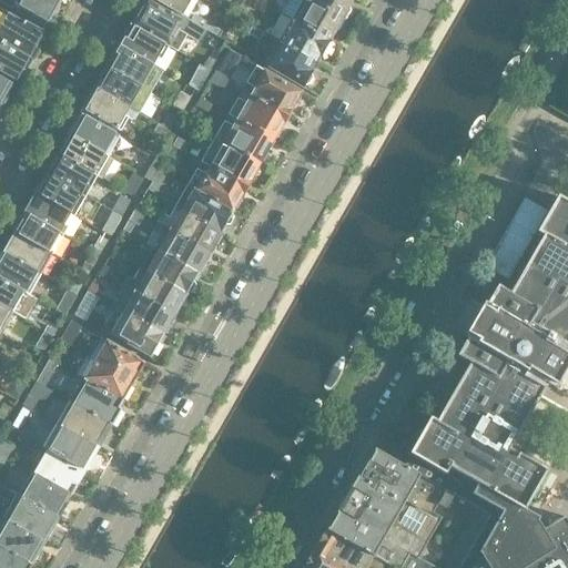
[(60,2),(56,0),(0,0),(0,1),(2,3),(44,28),(47,23),(52,14),(56,13),(59,7),(58,4),(60,2)]
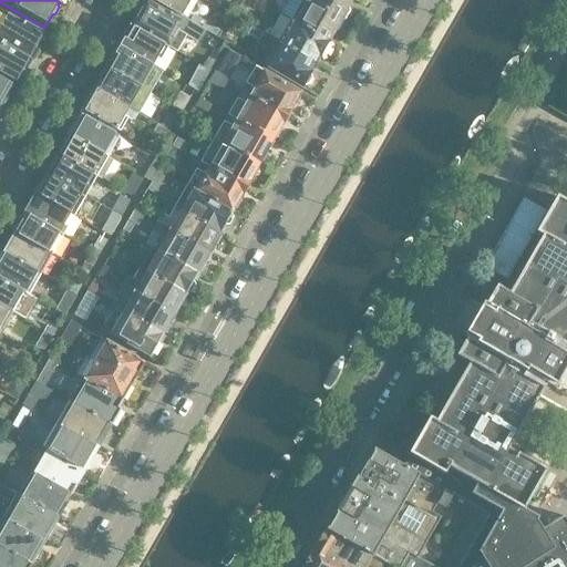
[(152,0),(182,16),(191,0),(152,0)]
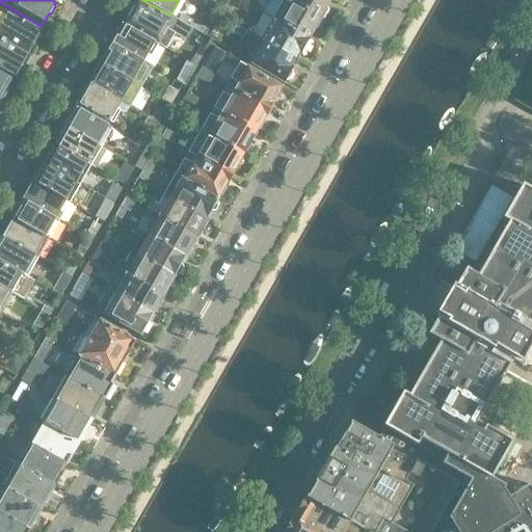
[(235,0),(222,0),(217,9),(227,15),(235,0)]
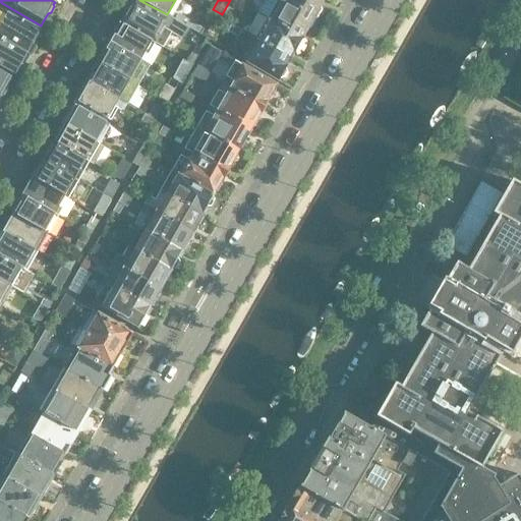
[(265,0),(257,14),(270,20),(302,40),(313,18),(281,0),(265,0)]
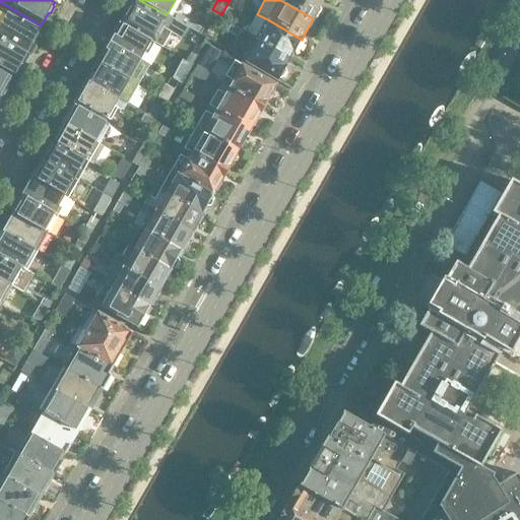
[(280,0),(313,18),(323,0),(280,0)]
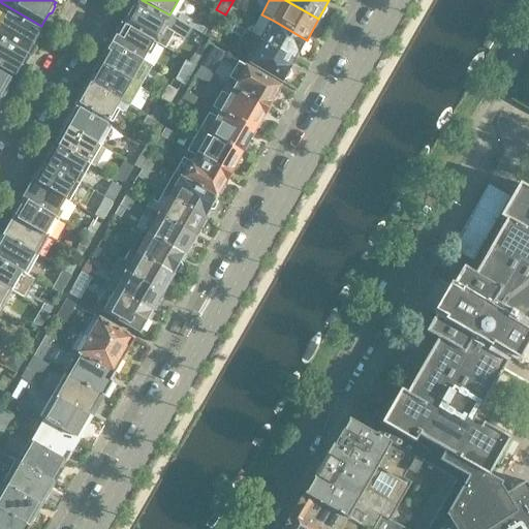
[(125,22),(123,25),(153,43),(158,45),(164,50),(174,34),(184,40),(190,30),(173,20),(148,6),(137,1),(131,12),(128,11),(124,19),(125,22)]
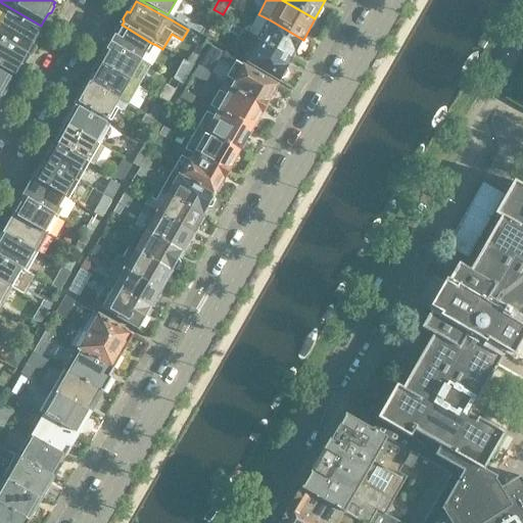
[(0,38),(30,55),(36,46),(31,43),(39,31),(30,25),(30,24),(21,19),(21,20),(0,8),(0,38)]
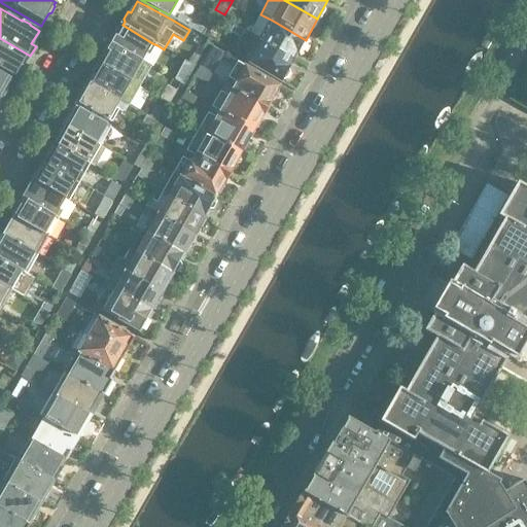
[(273,21),(261,41),(293,60),(306,40),(273,21)]
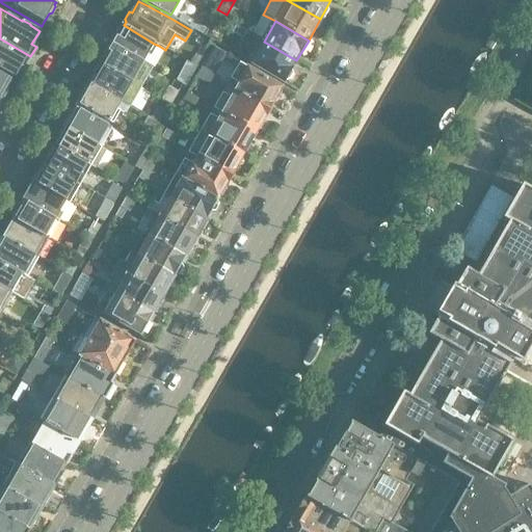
[(195,22),(191,28),(203,34),(207,28),(195,22)]
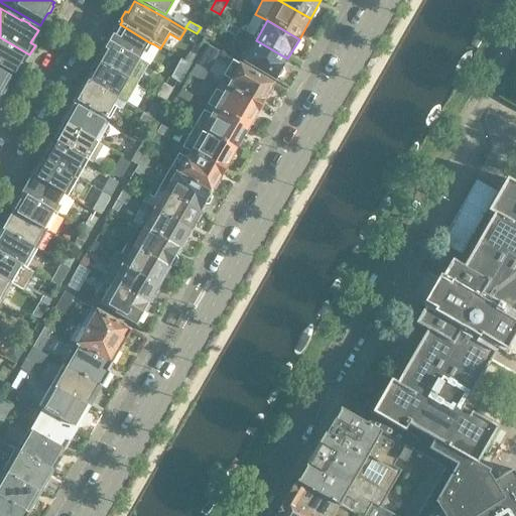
[(114,34),(109,42),(139,59),(149,42),(120,24),(119,25),(116,26),(113,31),(114,34)]
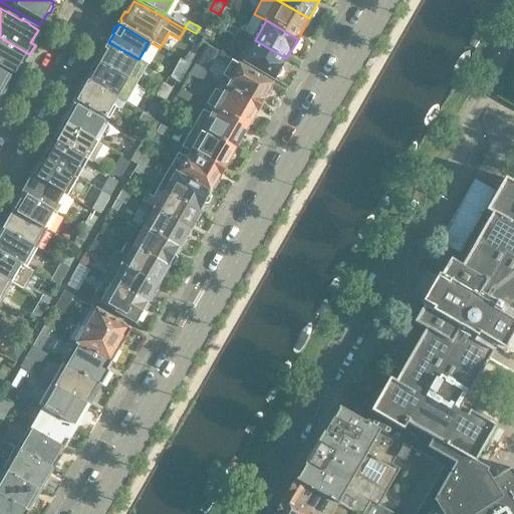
[(227,24),(224,31),(234,37),(238,30),(227,24)]
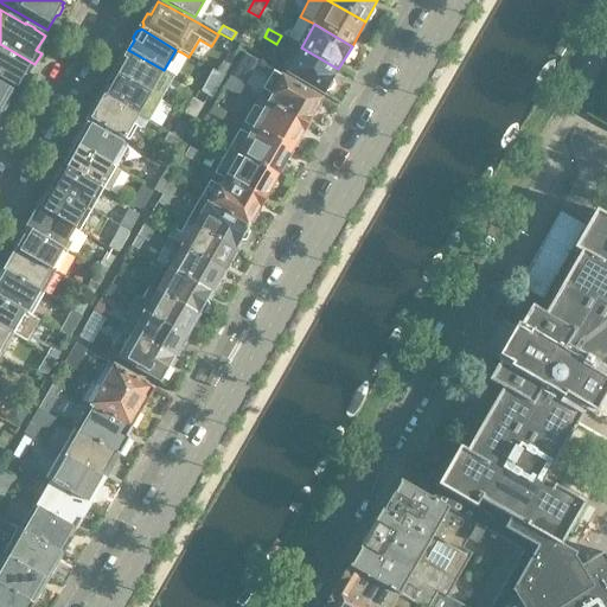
[(0,78),(5,82),(6,81),(16,85),(25,70),(30,74),(34,64),(0,44),(0,78)]
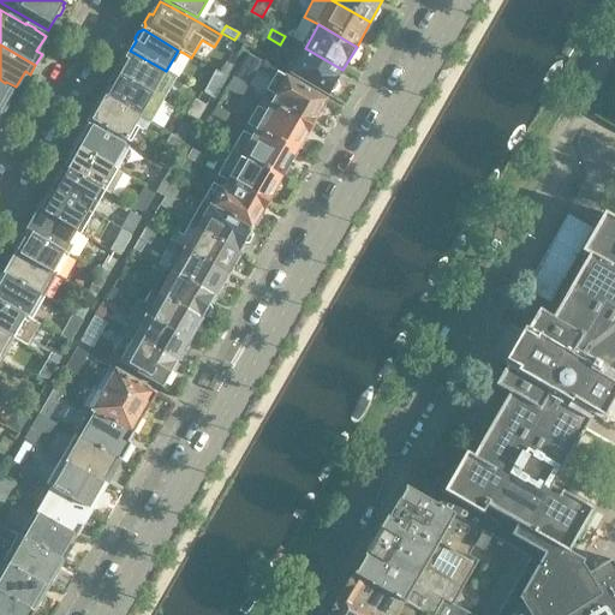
[(305,48),(291,72),(290,73),(309,85),(310,84),(329,95),(342,70),(305,48)]
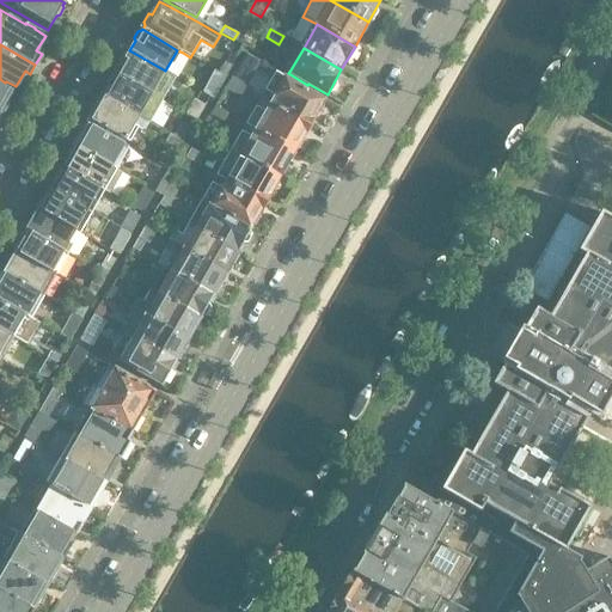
[(118,72),(117,73),(157,96),(164,81),(160,79),(165,71),(129,50),(123,61),(120,62),(117,67),(118,72)]
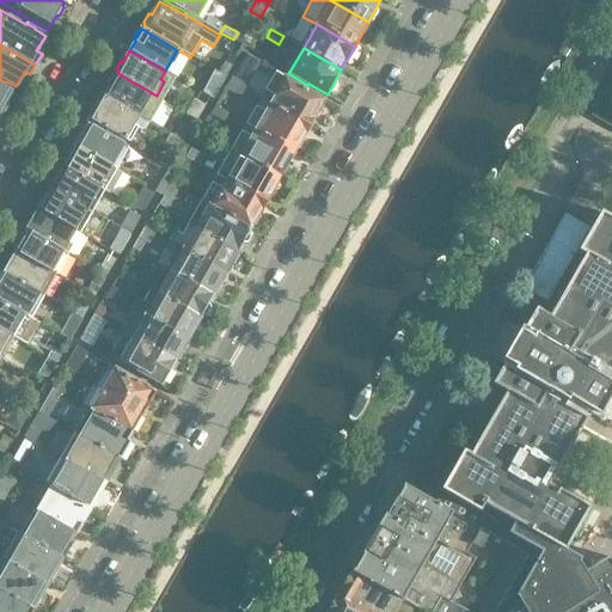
[(215,71),(207,84),(218,90),(225,77),(215,71)]
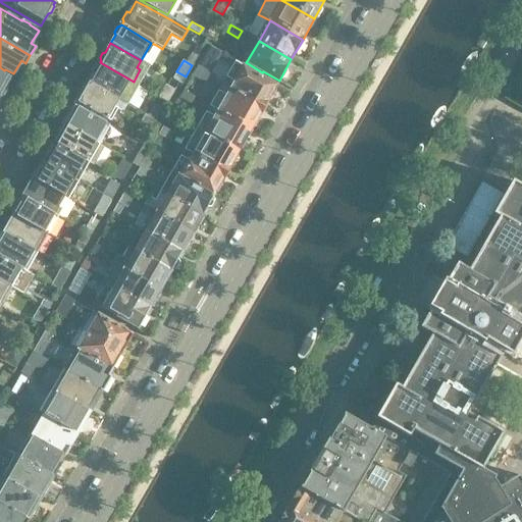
[(211,67),(200,61),(196,68),(207,75),(211,67)]
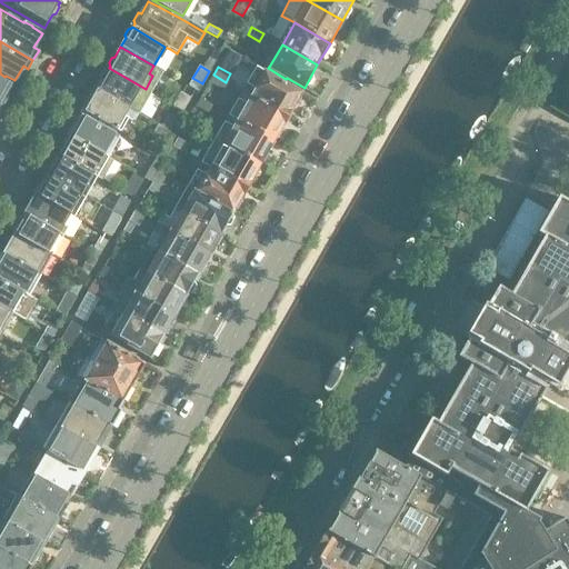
[(253,89),(249,97),(287,118),(293,107),(297,107),(300,100),(299,97),(300,93),(288,86),(289,85),(265,70),(263,71),(257,67),(247,83),(253,89)]
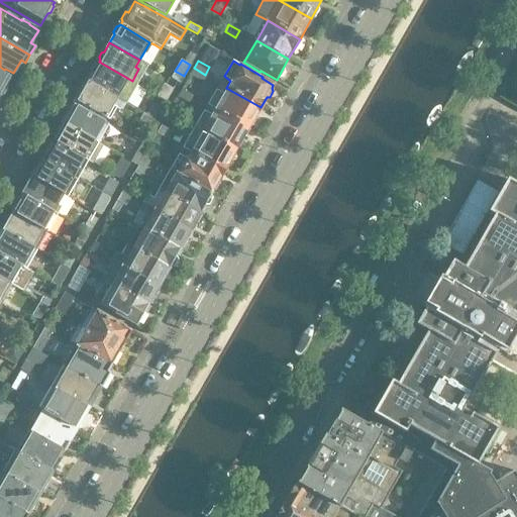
[(91,75),(88,81),(118,99),(121,92),(125,93),(132,81),(99,62),(98,64),(95,65),(92,70),(93,73),(91,75)]
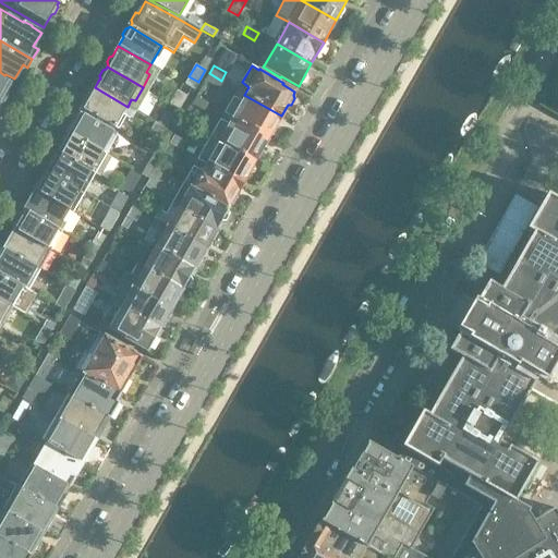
[(221,81),(209,73),(205,81),(217,88),(221,81)]
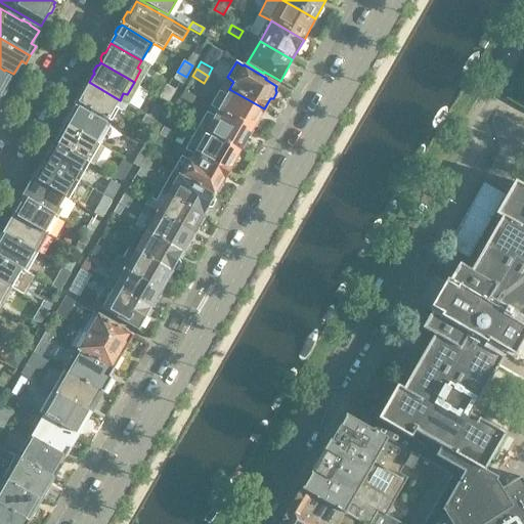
[(0,95),(2,95),(5,90),(5,87),(10,79),(0,72),(0,95)]
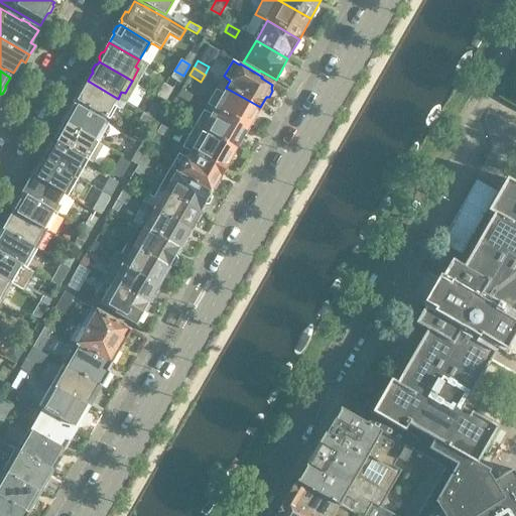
[(80,91),(77,96),(79,98),(75,104),(89,113),(91,110),(106,119),(113,107),(119,110),(124,102),(118,99),(88,81),(83,90),(80,91)]
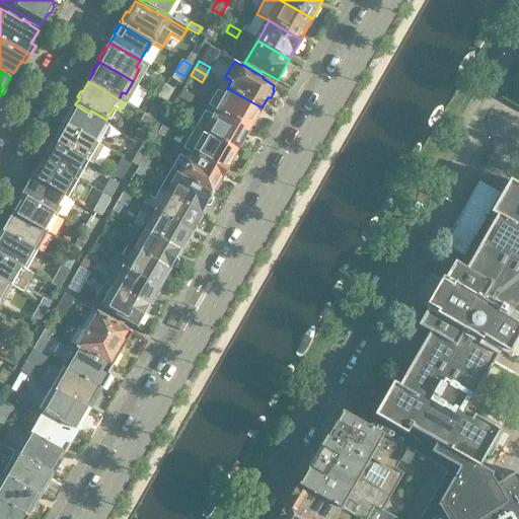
[(166,101),(174,89),(164,84),(158,96),(166,101)]
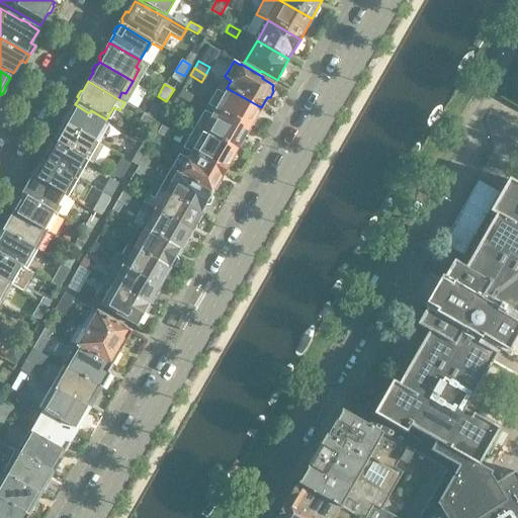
[(257,119),(255,117),(261,107),(227,88),(220,84),(207,105),(249,128),(250,126),(253,126),(257,119)]
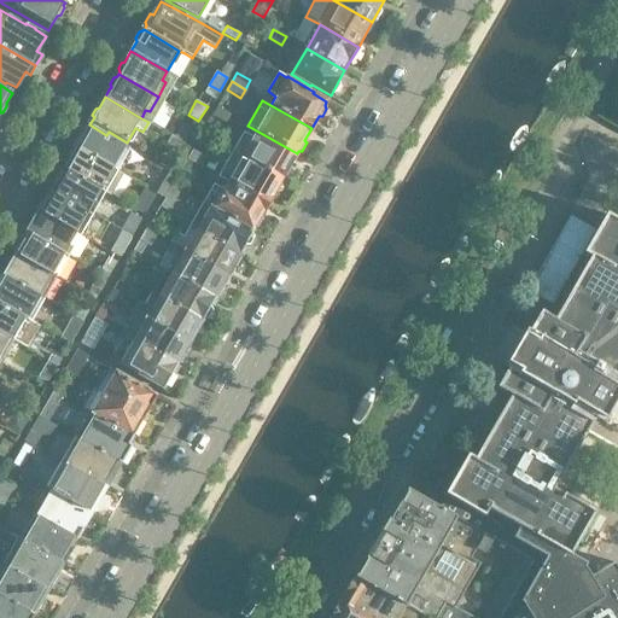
[(216,106),(211,116),(225,123),(229,114),(216,106)]
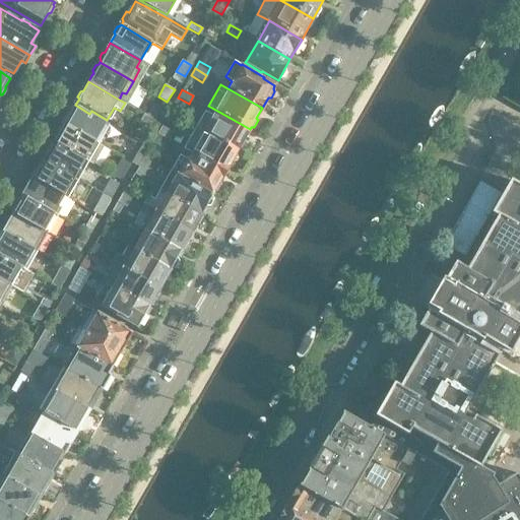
[(65,113),(60,122),(95,142),(101,133),(113,140),(119,131),(107,123),(89,114),(75,105),(74,105),(70,112),(65,113)]
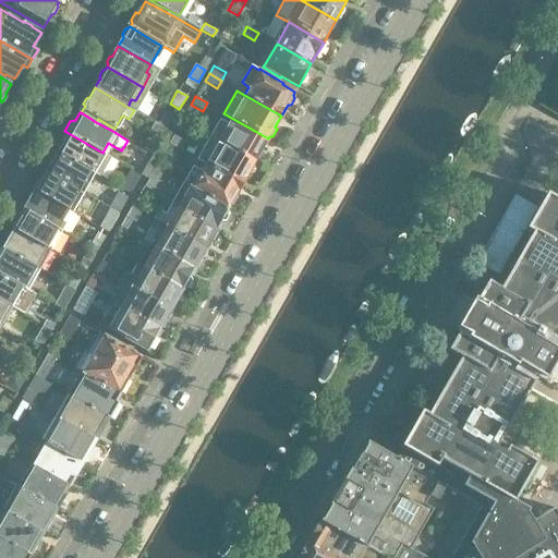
[(264,152),(262,149),(268,138),(223,113),(211,135),(255,161),(256,159),(259,158),(264,152)]
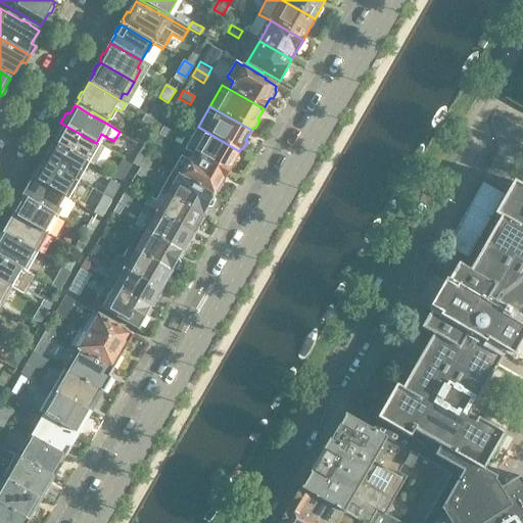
[(159,113),(149,107),(145,114),(155,121),(159,113)]
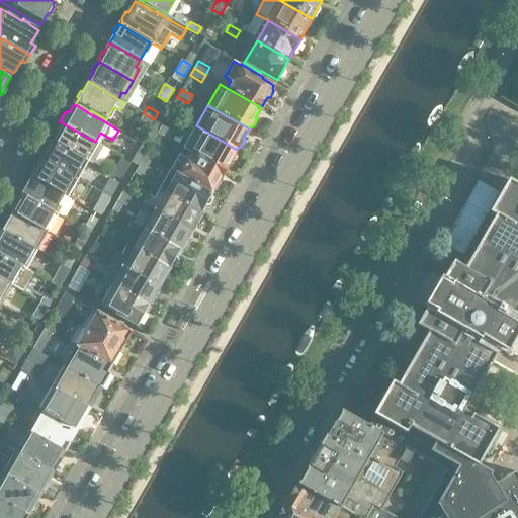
[(154,119),(143,113),(139,120),(150,126),(154,119)]
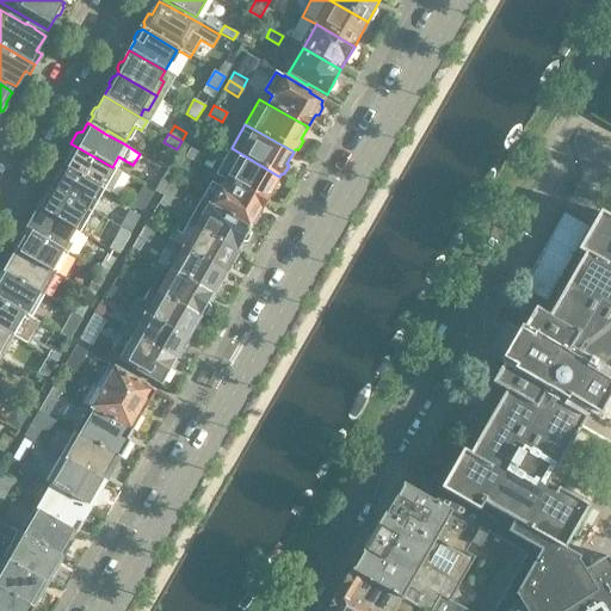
[(67,159),(62,167),(99,189),(112,167),(71,143),(66,153),(67,159)]
